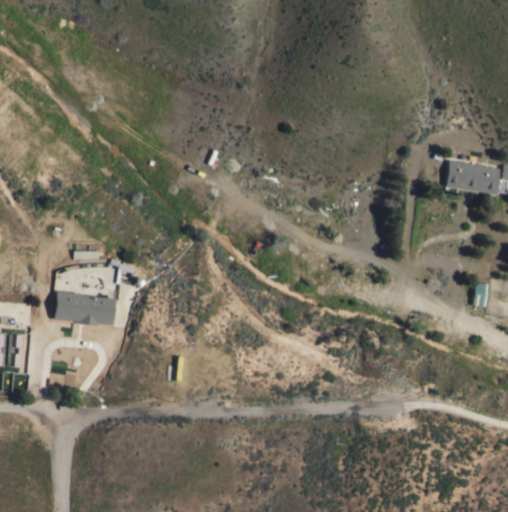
[(450,160),(500,168),(499,179),(502,179),(505,163),(507,163),(507,193),(499,192),(498,194),(496,194),(459,188),(458,193),(446,191),(447,186),(446,186),(450,160)]
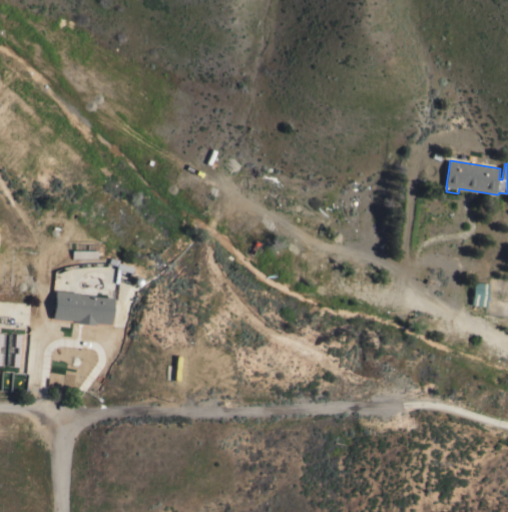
[(100,250),(100,259),(75,259),(75,250),(100,250)]
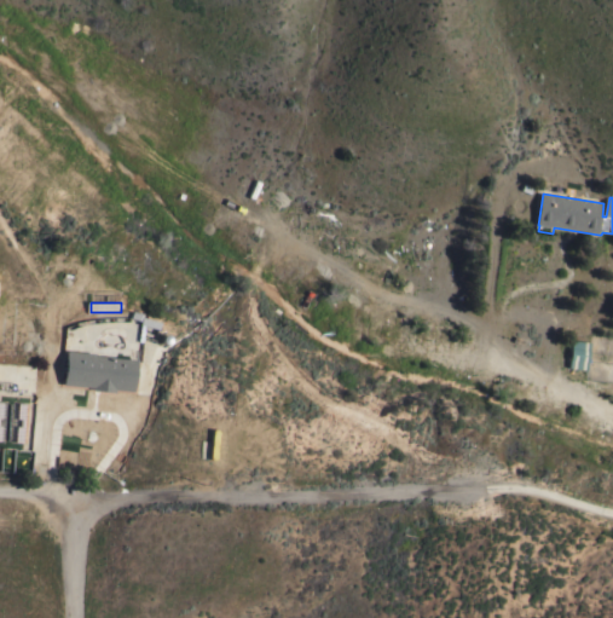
[(143,325),(143,322),(133,318),(136,312),(146,315),(145,317),(163,322),(161,330),(143,325)]
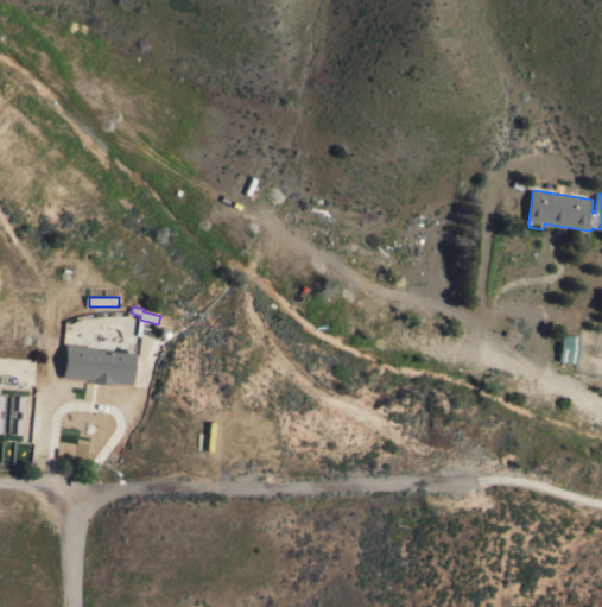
[(562,361),(565,335),(583,336),(580,364),(562,361)]
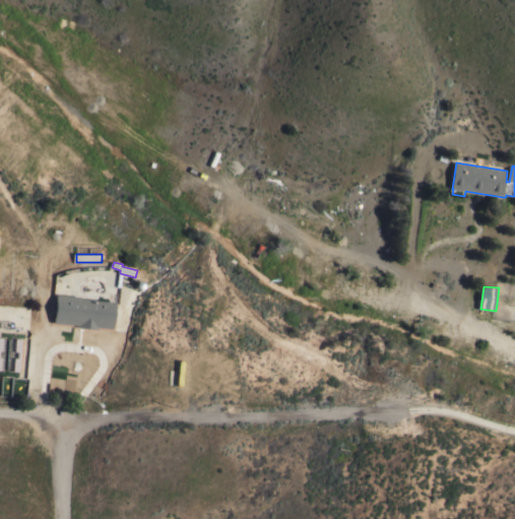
[(118,303),(116,329),(100,327),(100,330),(80,328),(81,326),(56,323),(59,295),(82,297),(82,299),(118,303)]
